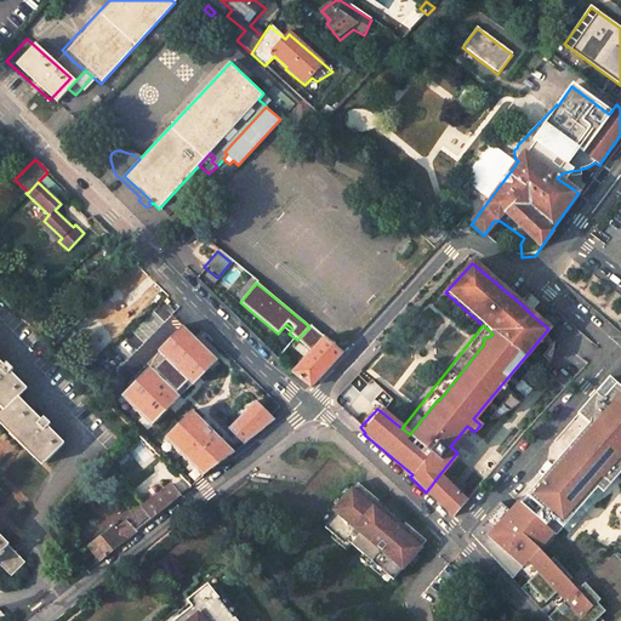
[(309,326),(305,332),(312,337),(305,346),(311,352),(292,375),(309,388),(342,352),(323,336),(323,337),(309,326)]
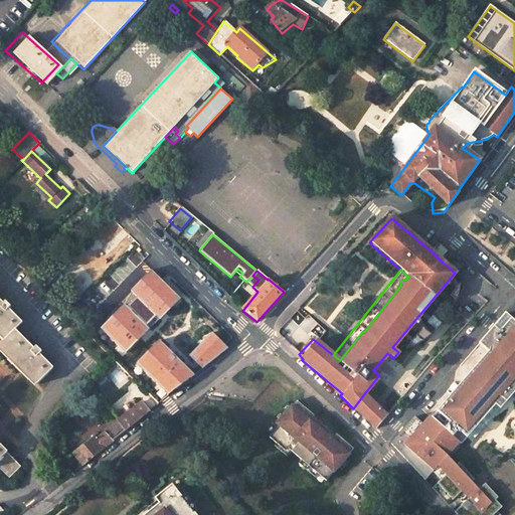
[(124,307),(101,331),(126,355),(159,321),(159,322),(180,300),(150,272),(130,293),(136,299),(127,309),(124,307)]
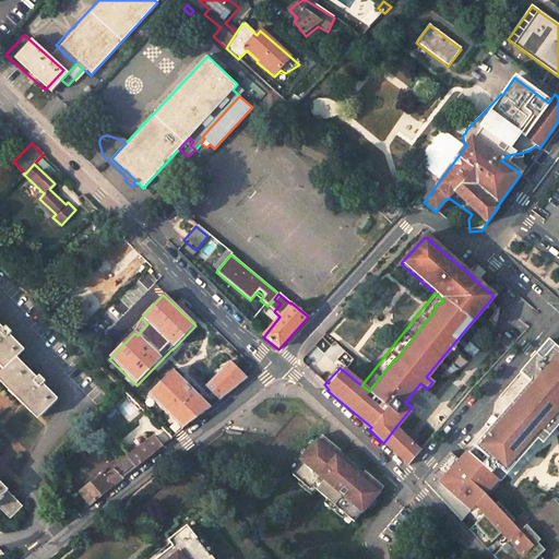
[(0,363),(6,368),(0,372),(0,378),(38,417),(56,399),(42,384),(45,381),(38,375),(35,378),(15,358),(23,351),(9,335),(12,332),(6,326),(3,330),(0,326),(0,363)]
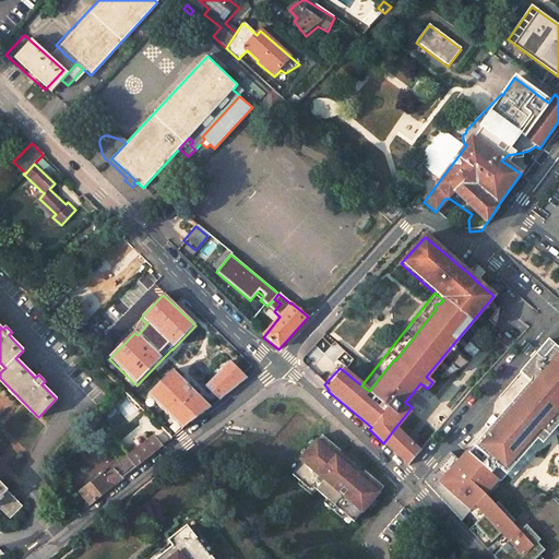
[(558,348),(548,340),(520,372),(531,382),(468,452),(501,482),(537,439),(543,443),(558,425),(558,348)]
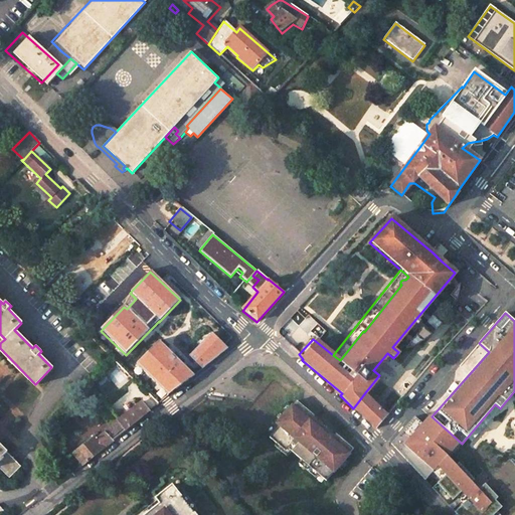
[(202,369),(227,349),(211,333),(189,357),(202,369)]
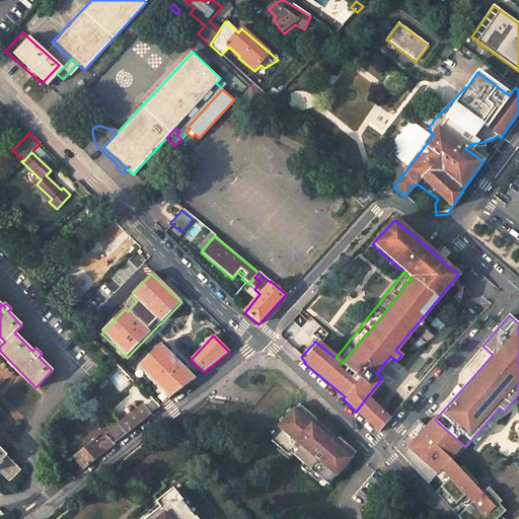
[(169,398),(196,379),(160,345),(138,368),(169,398)]
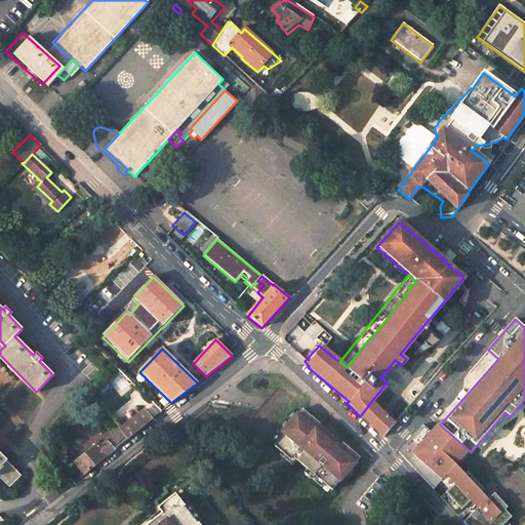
[(382,438),(396,422),(382,407),(373,399),(360,416),(382,438)]
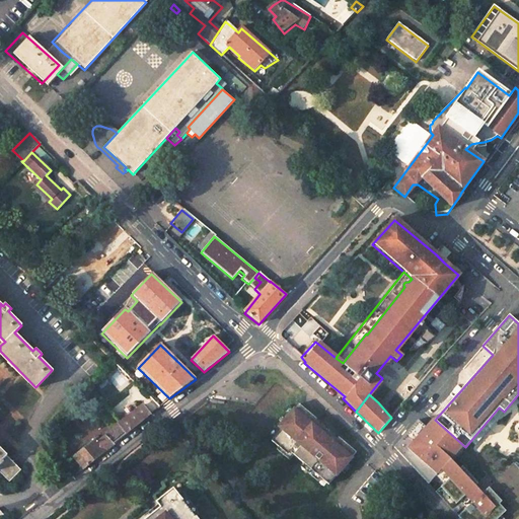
[(321,424),(300,404),(296,410),(295,409),(289,416),(284,422),(287,424),(283,428),(272,441),(278,447),(276,448),(284,456),(289,450),(293,454),(326,484),(334,475),(336,476),(340,472),(347,463),(352,458),(351,457),(355,453),(338,438),(336,440),(319,426),(320,425),(321,424)]
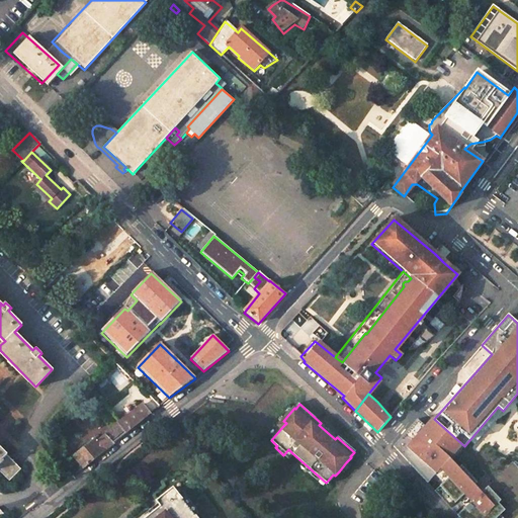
[(118,424),(126,433),(150,414),(143,405),(118,424)]
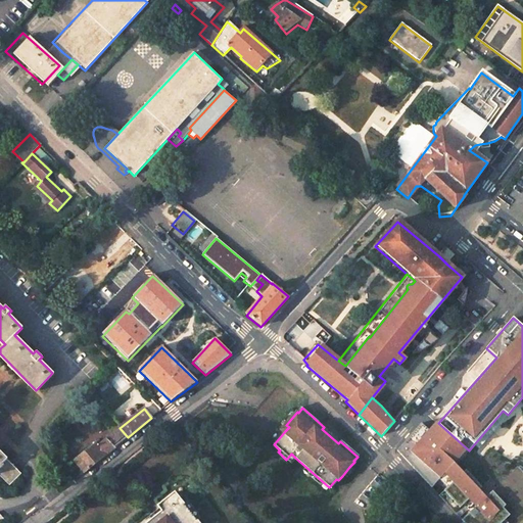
[(288,417),(279,426),(285,431),(289,427),(286,425),(291,419),(288,417)]
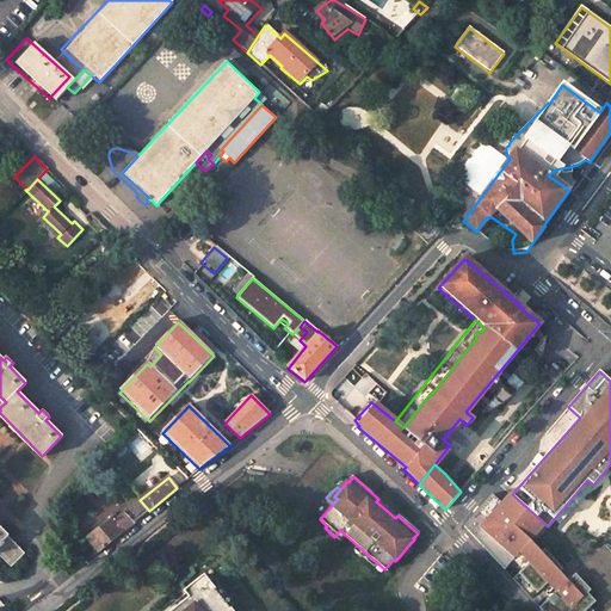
[(548,526),(512,494),(503,505),(482,526),(513,557),(518,553),(520,555),(535,539),(548,526)]
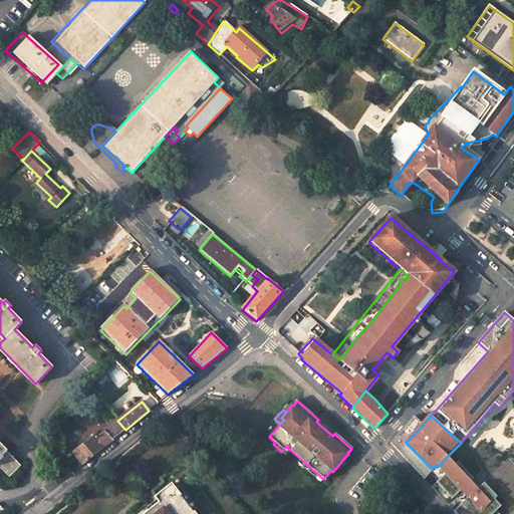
[(412,426),(417,420),(413,417),(408,422),(412,426)]
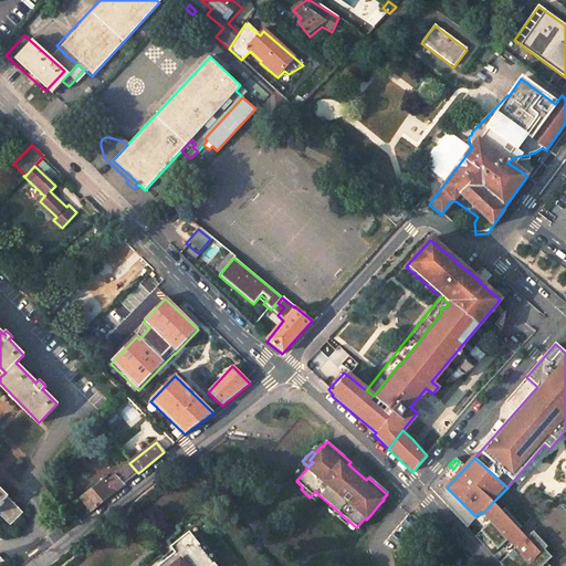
[(127,461),(121,467),(130,480),(138,473),(129,463),(127,461)]
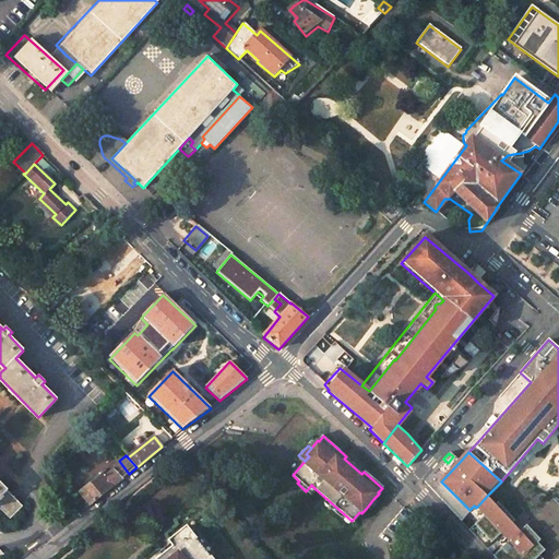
[(441,482),(460,462),(453,456),(448,463),(443,459),(423,483),(460,522),(470,510),(441,482)]
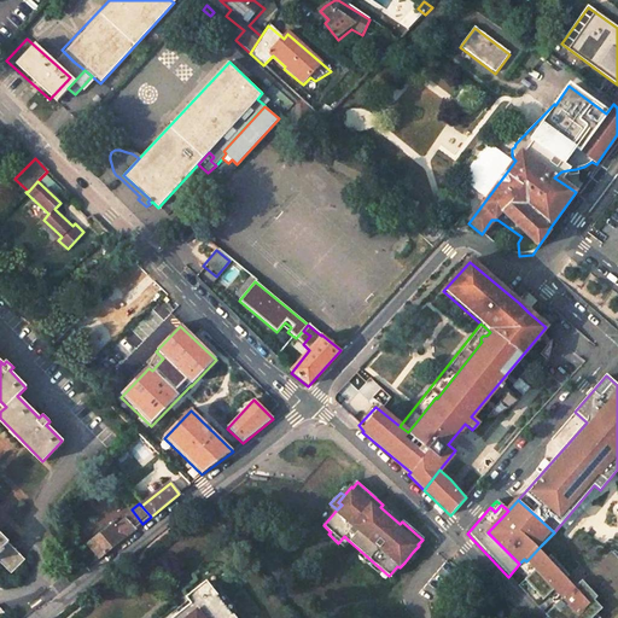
[(143,524),(132,509),(124,516),(127,517),(115,526),(114,524),(88,546),(99,559),(143,524)]
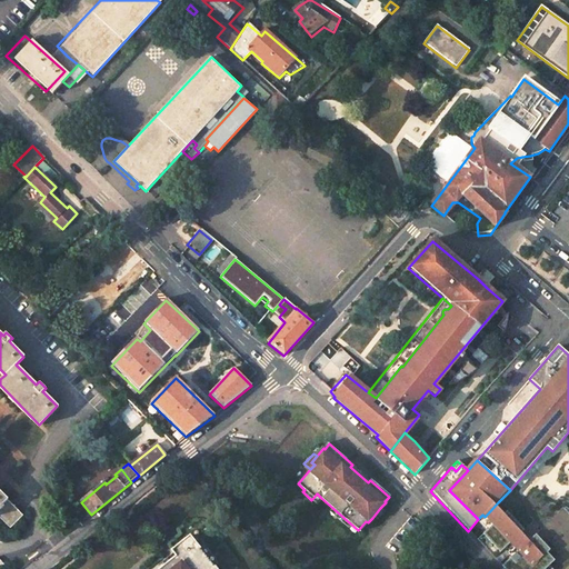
[(0,517),(10,528),(23,515),(0,489),(0,517)]
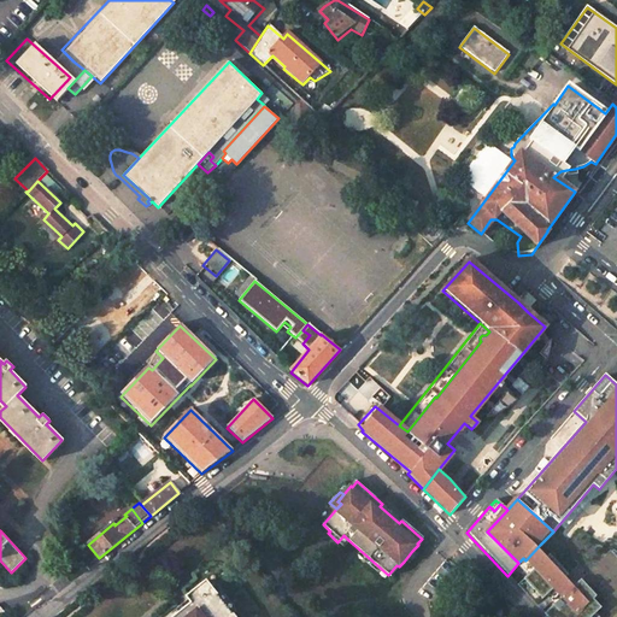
[(344,535),(338,542),(342,546),(348,540),(344,535)]
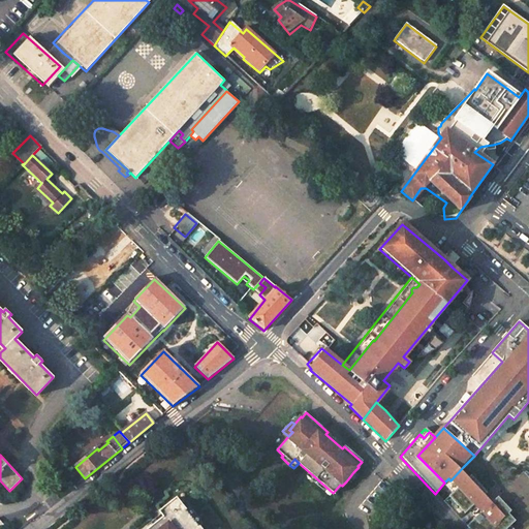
[(448,478),(444,483),(454,492),(442,501),(459,519),(467,511),(473,519),(466,526),(468,528),(505,528),(515,521),(508,512),(510,510),(498,498),(495,501),(463,467),(450,480),(448,478)]
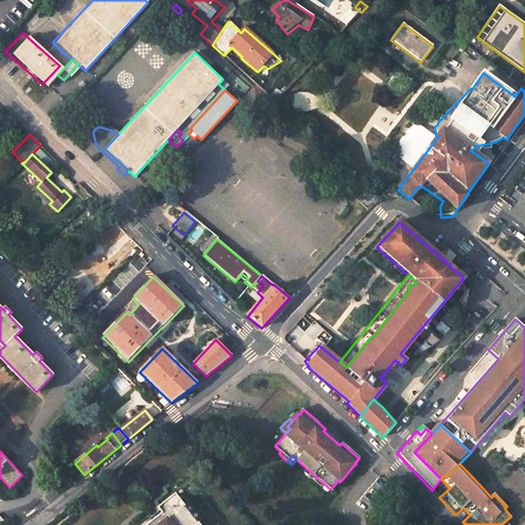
[(351,469),(344,478),(346,480),(354,471),(351,469)]
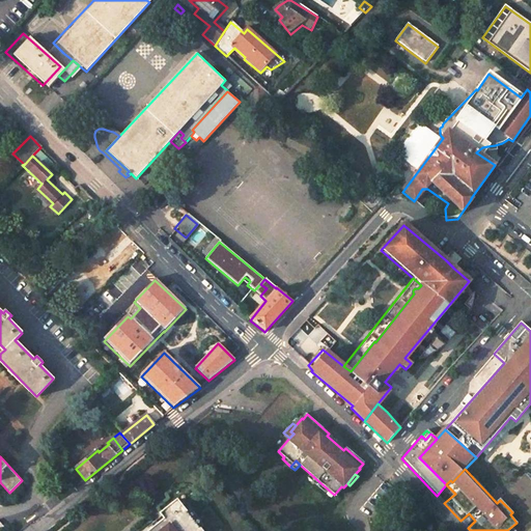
[(200,530),(176,500),(160,513),(163,518),(147,530),(200,530)]
